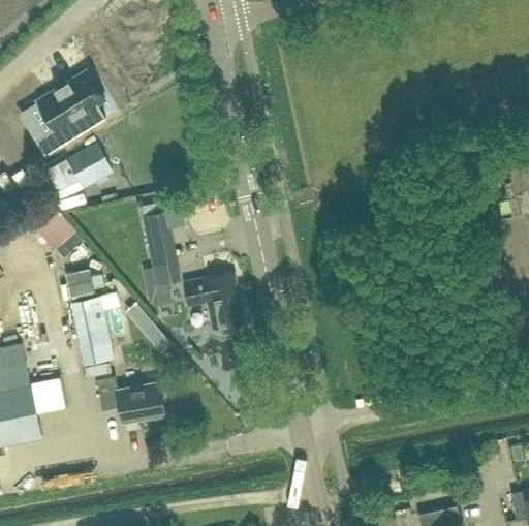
[(87,72),(38,102),(54,128),(38,137),(48,153),(104,118),(96,104),(103,100),(87,72)]
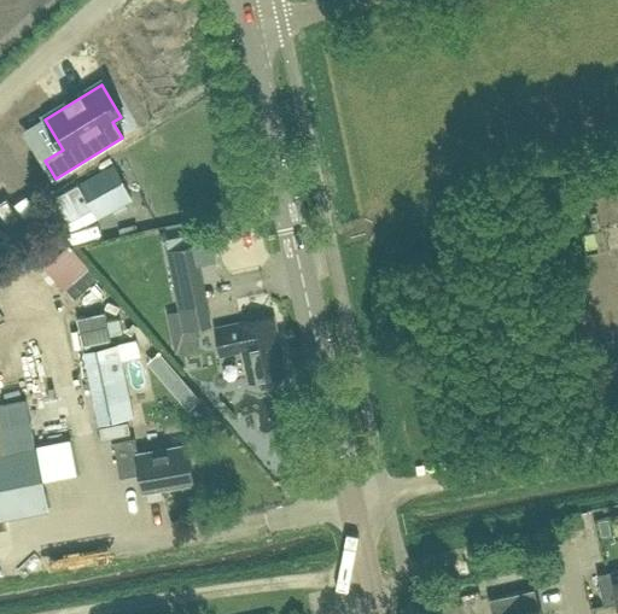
[(17,152),(31,148),(27,132),(12,136),(17,152)]
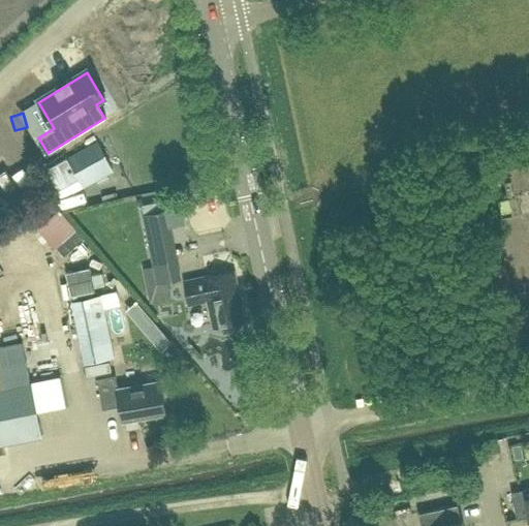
[(91,149),(68,161),(67,161),(66,159),(44,172),(56,192),(79,181),(83,188),(112,172),(96,145),(91,149)]
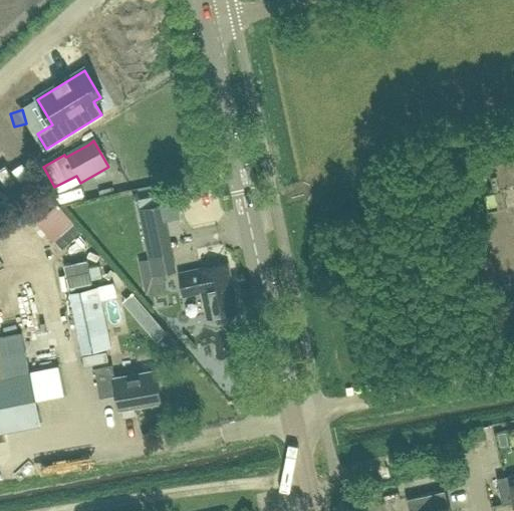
[(160,206),(138,211),(152,277),(174,272),(160,206)]
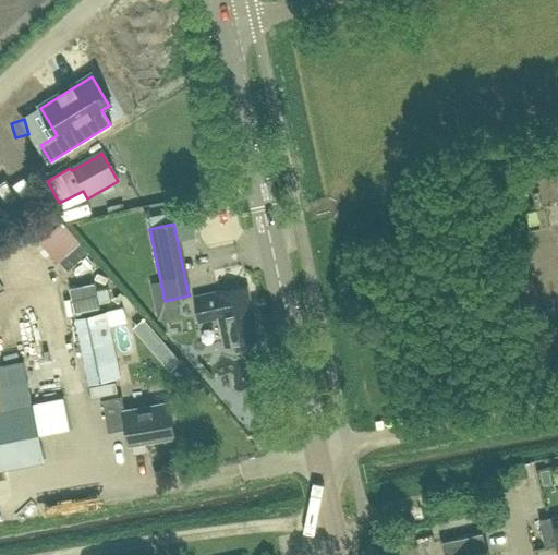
[(69,289),(74,315),(99,310),(94,284),(69,289)]
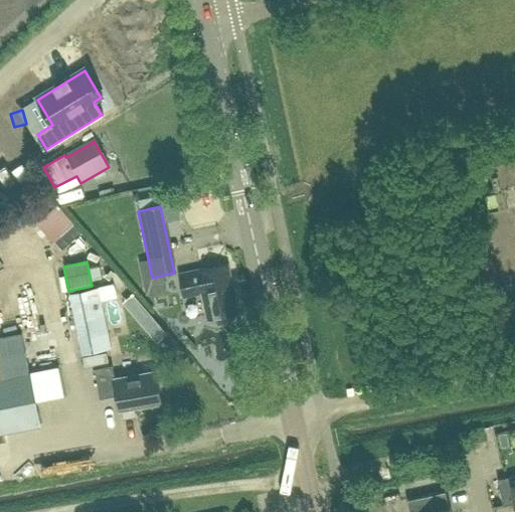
[(207,321),(237,315),(227,266),(179,276),(183,297),(202,293),(207,321)]
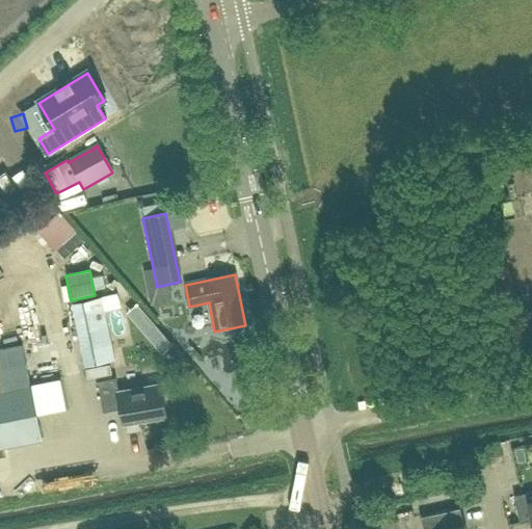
[(114,361),(101,298),(71,305),(84,368),(114,361)]
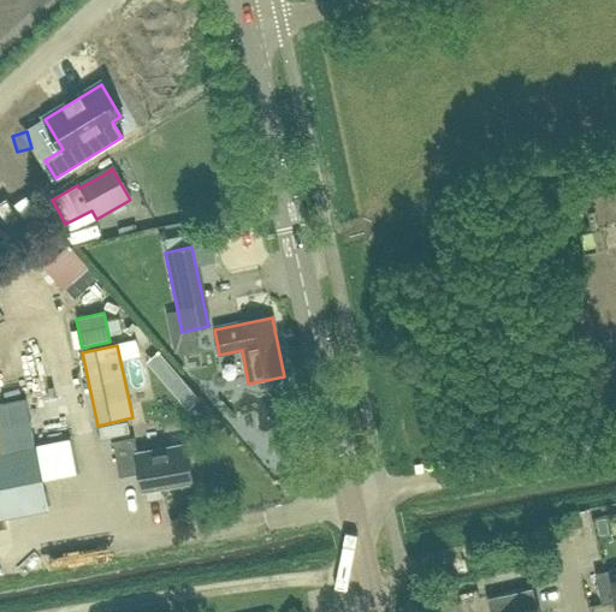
[(0,515),(47,505),(42,480),(76,473),(69,439),(34,445),(25,398),(0,402),(0,515)]
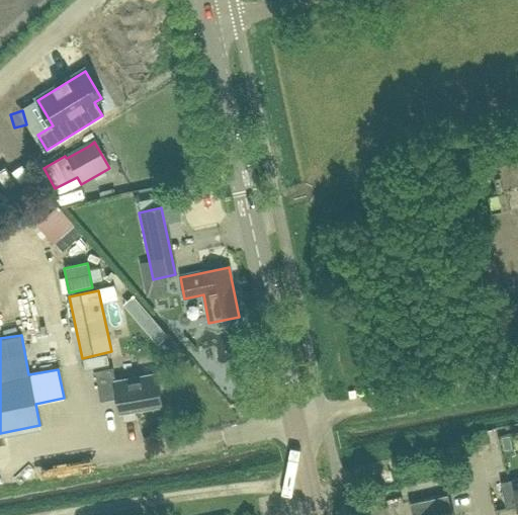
[(112,355),(96,358),(98,370),(115,366),(112,355)]
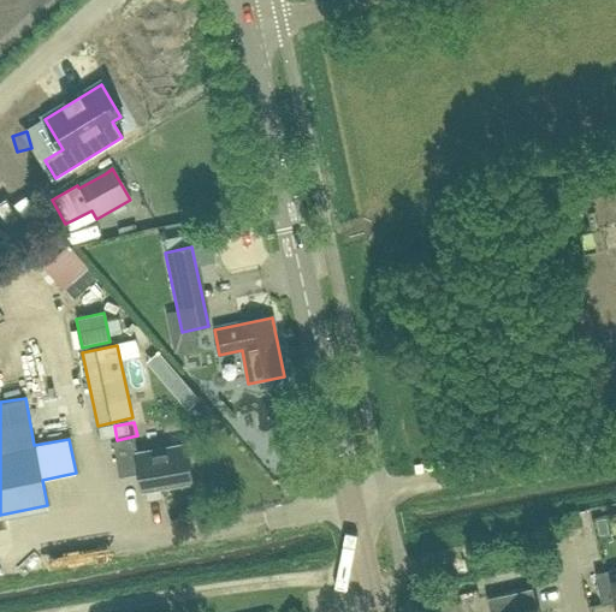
[(138,474),(142,491),(191,482),(185,446),(137,455),(135,440),(113,444),(119,477),(138,474)]
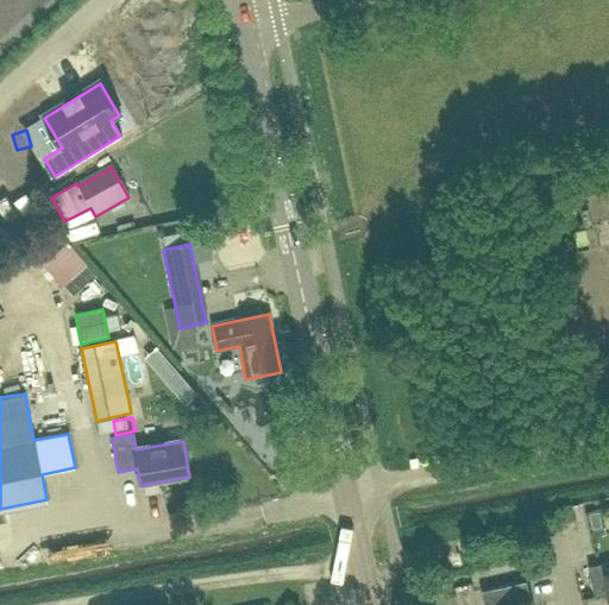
[(111,446),(100,448),(105,470),(115,467),(111,446)]
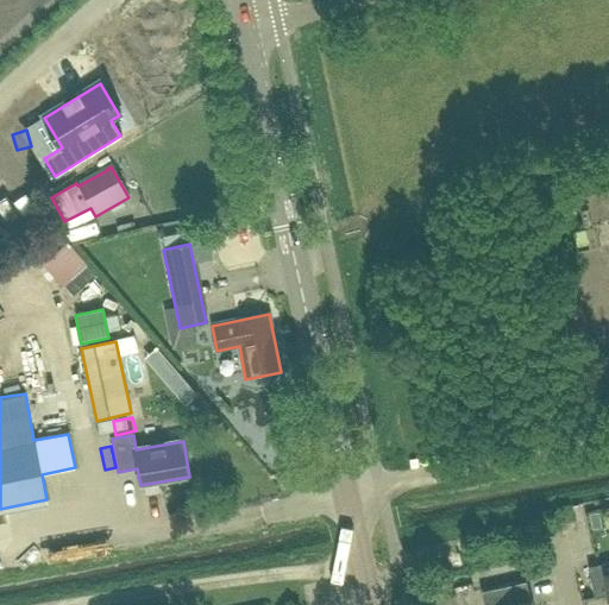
[(590,514),(595,543),(604,542),(601,512),(590,514)]
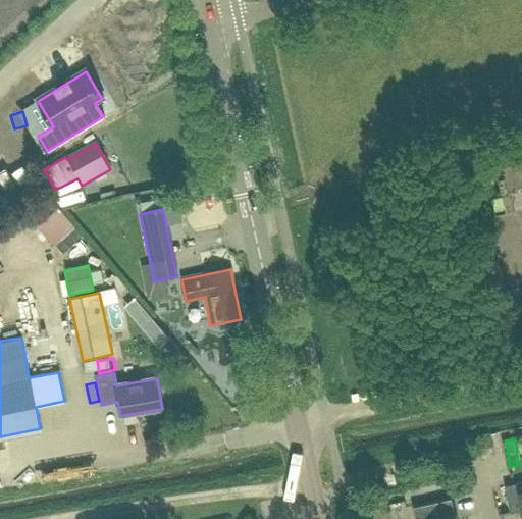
[(521,483),(504,487),(506,498),(510,513),(521,511),(521,514),(521,483)]
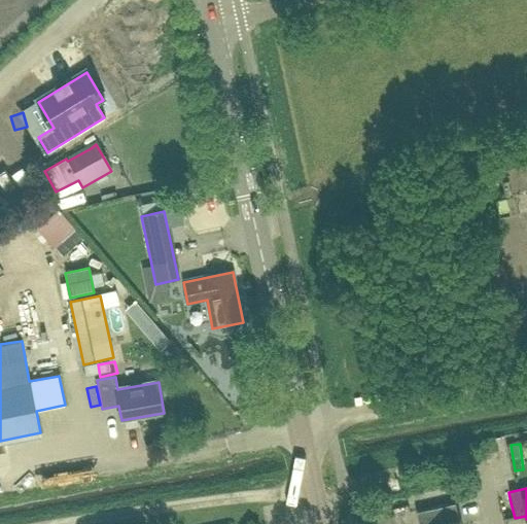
[(461,523),(460,520),(458,520),(455,505),(416,514),(418,523),(461,523)]
